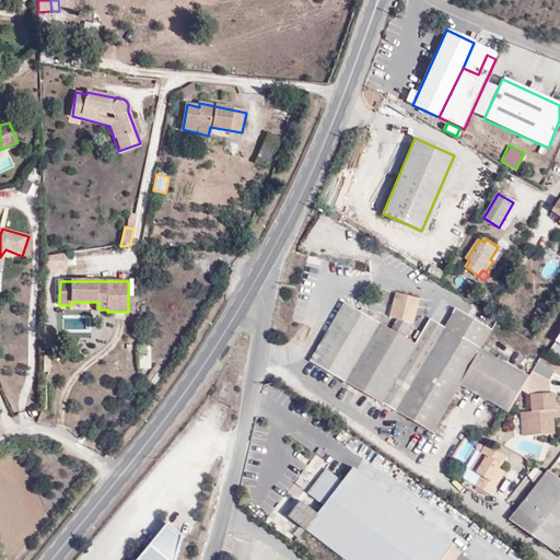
[(432,432),(461,385),(481,349),(446,328),(432,353),(417,343),(405,337),(413,323),(420,299),(397,293),(394,305),(392,315),(391,317),(397,318),(391,329),(346,302),(311,361),(432,432)]
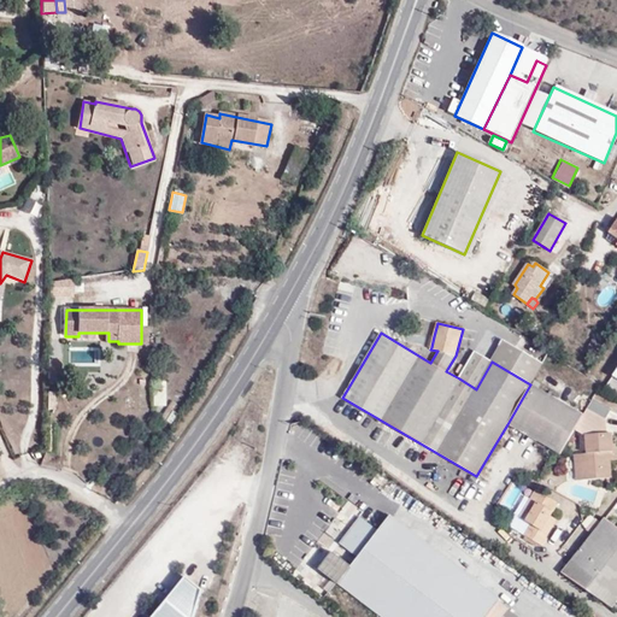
[(517,345),(541,359),(545,352),(522,338),(517,345)]
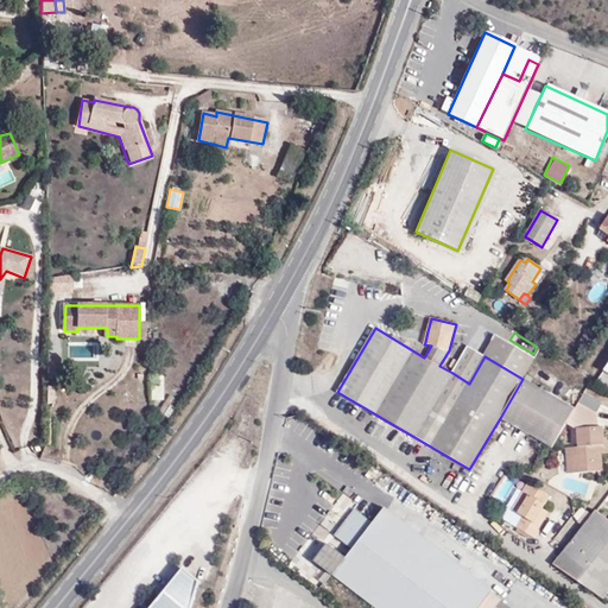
[(485,356),(523,379),(534,358),(495,336),(485,356)]
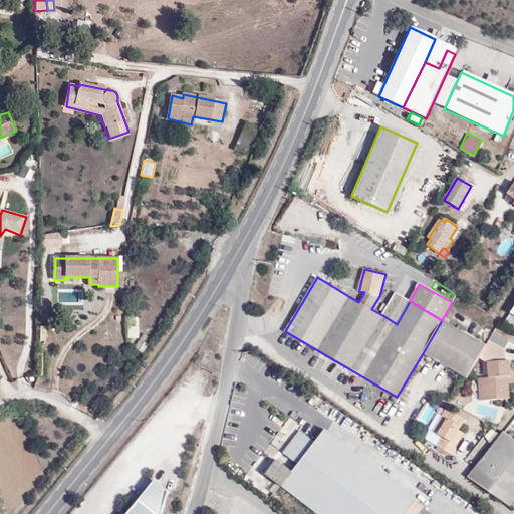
[(57,289),(57,302),(80,302),(80,289),(57,289)]
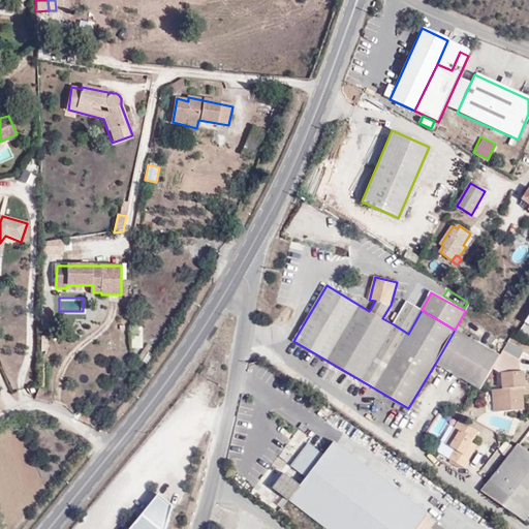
[(422,310),(407,302),(394,324),(408,334),(422,310)]
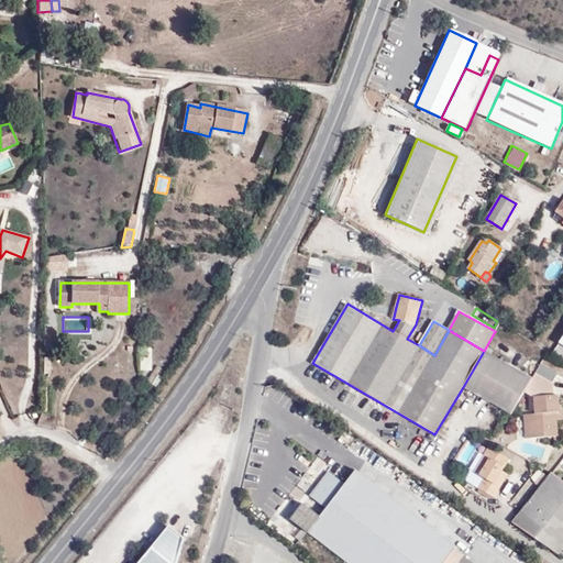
[(152,348),(141,349),(142,370),(153,368),(152,348)]
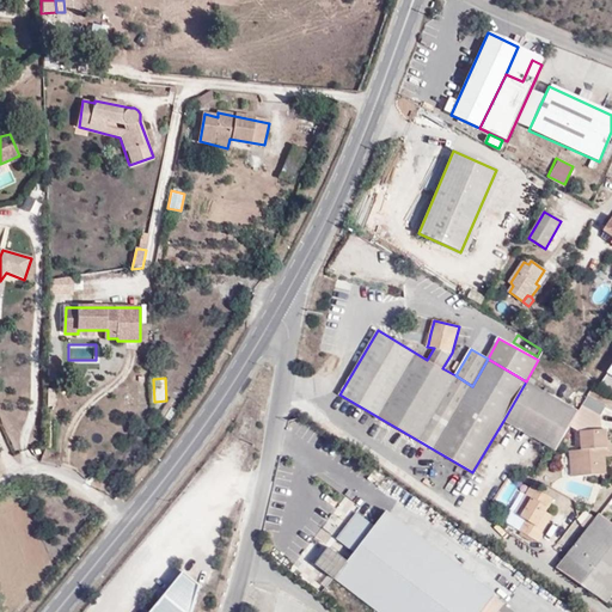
[(503,421),(555,451),(570,426),(577,411),(526,381),(503,421)]
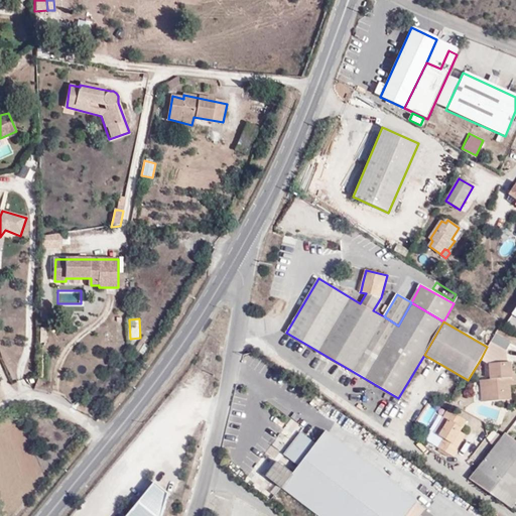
[(511,342),(495,335),(490,343),(506,350),(511,342)]
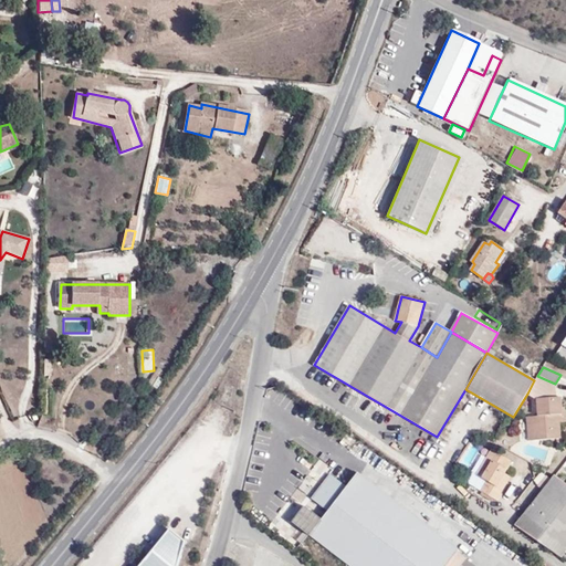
[(561,397),(556,397),(555,384),(537,376),(534,380),(527,394),(537,398),(538,416),(532,416),(534,440),(561,438),(559,422),(559,415),(562,411),(562,407),(561,397)]
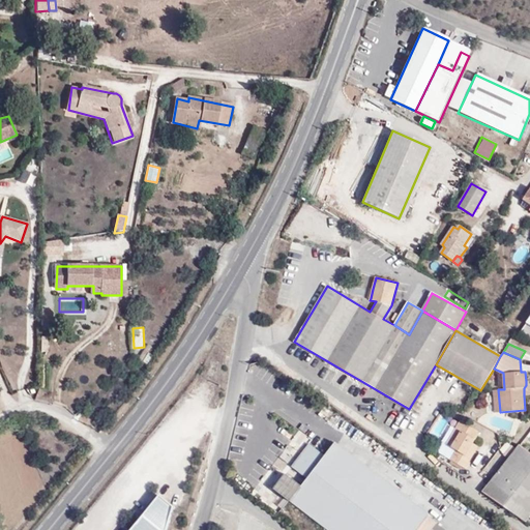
[(461,420),(446,444),(457,450),(466,455),(474,443),(480,432),(462,420),(465,416),(455,410),(452,415),(461,420)]
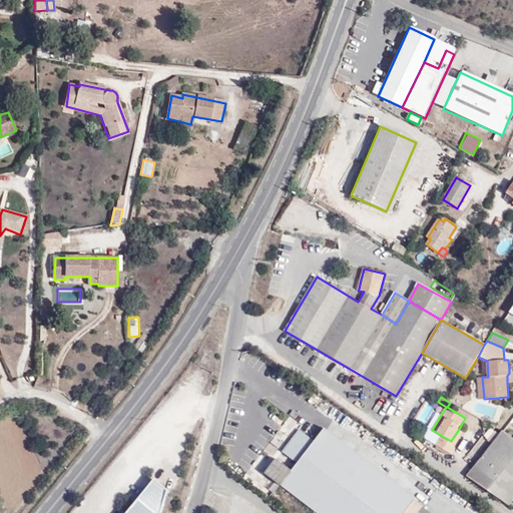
[(431,512),(414,500),(415,498),(326,429),(315,442),(406,511),(404,512),(431,512)]
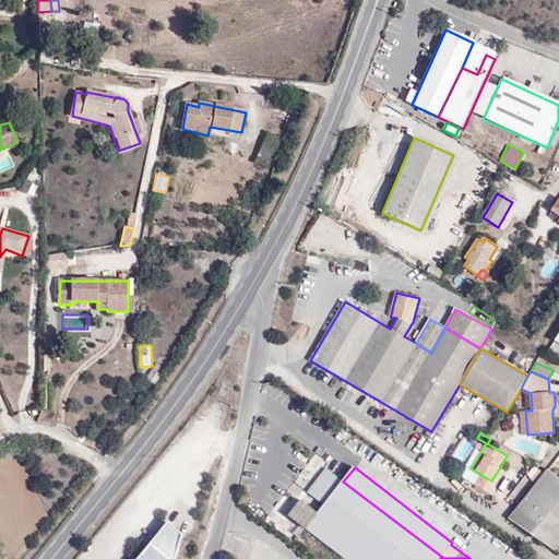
[(500,467),(491,480),(482,475),(475,485),(479,487),(483,480),(495,487),(504,471),(500,467)]
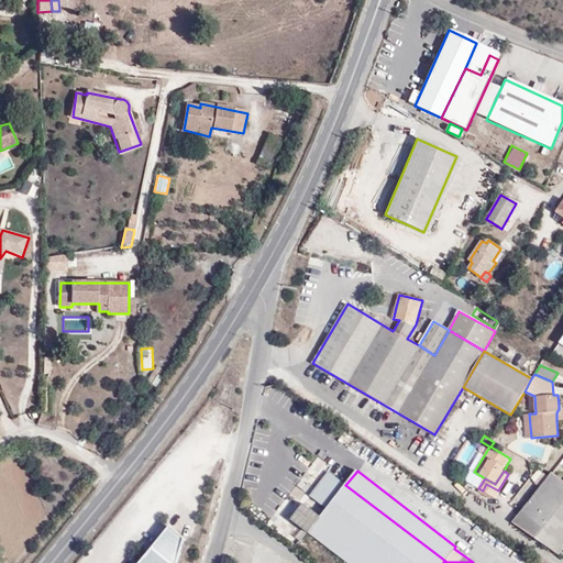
[(282,510),(349,562),(443,562),(445,561),(345,485),(329,472),(310,496),(328,509),(321,518),(304,505),(301,508),(290,499),(282,510)]
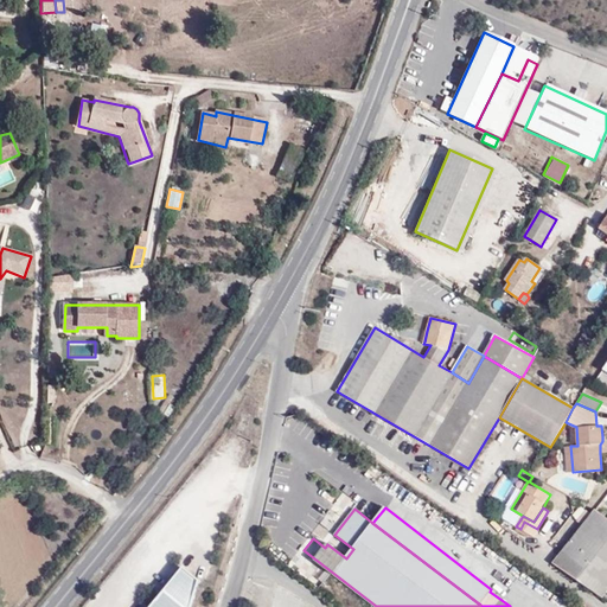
[(606,551),(606,518),(596,510),(580,531),(606,551)]
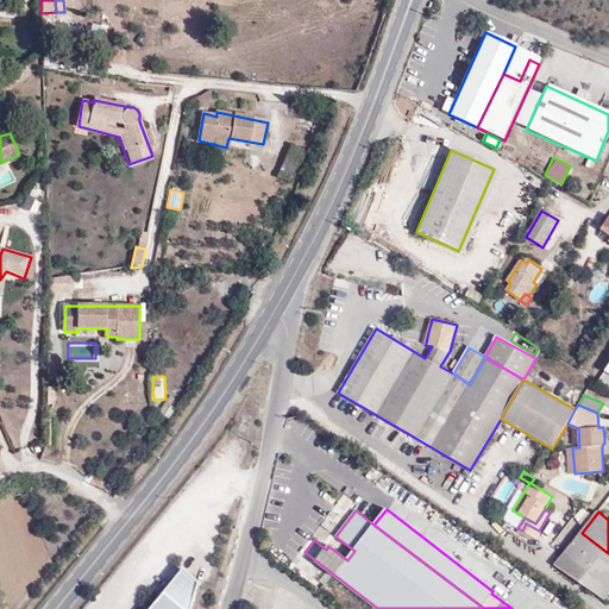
[(539,531),(526,523),(522,531),(537,540),(541,532),(539,531)]
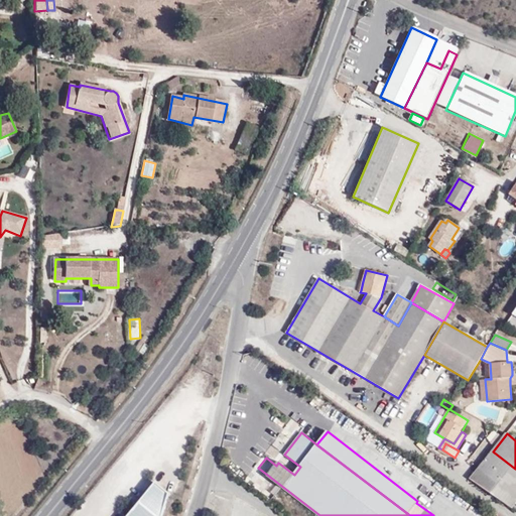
[(471,480),(512,508),(515,503),(515,469),(493,452),(471,480)]
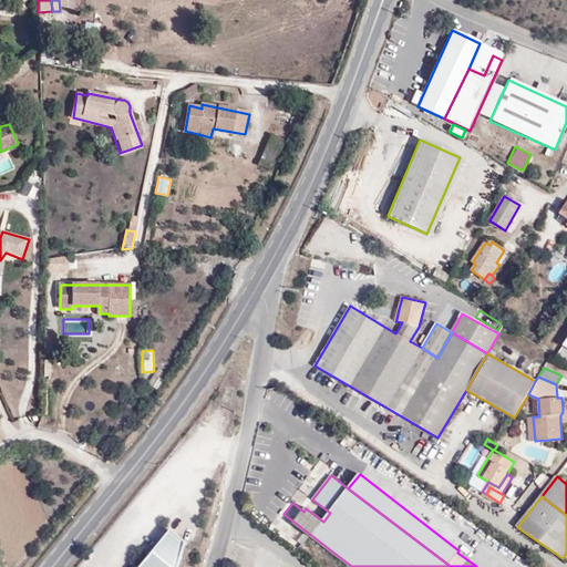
[(171,531),(141,566),(178,566),(186,544),(171,531)]
